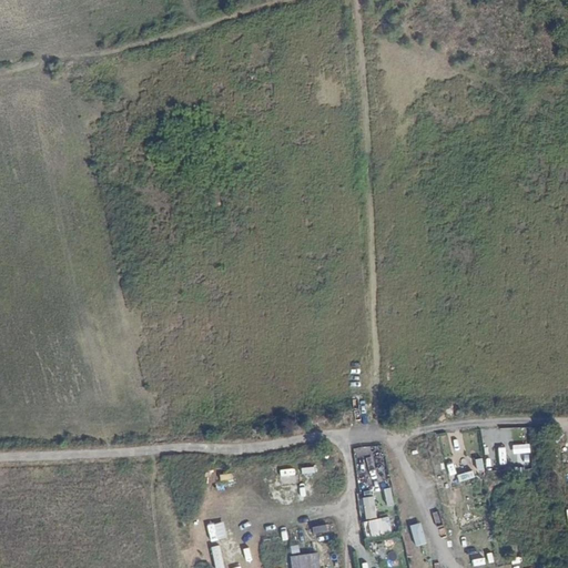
[(517,445),(499,445),(499,463),(517,462),(517,445)]
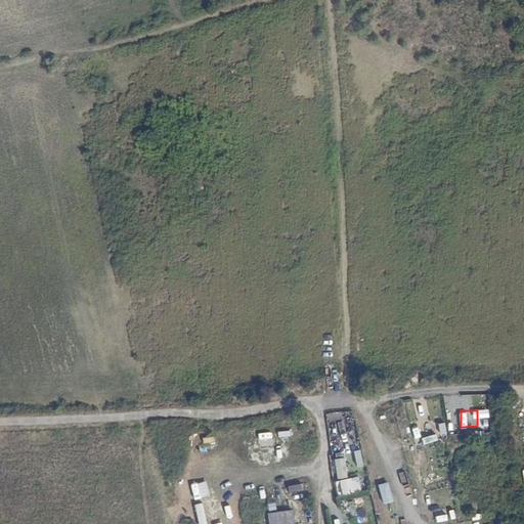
[(412,451),(415,465),(426,464),(425,450),(412,451)]
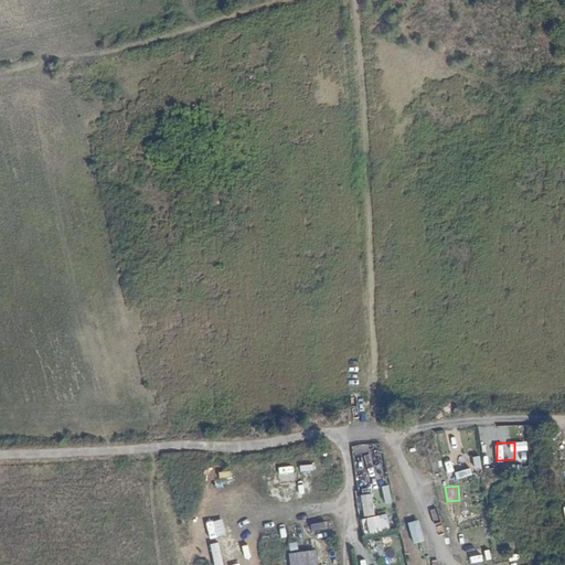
[(388,526),(387,515),(375,516),(372,494),(362,496),(365,522),(363,522),(364,530),(388,526)]
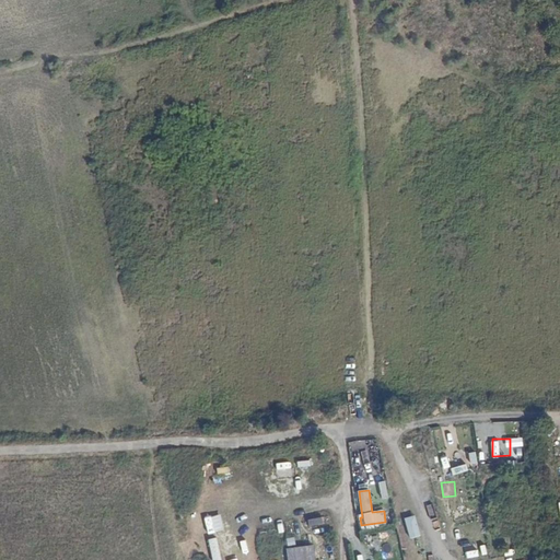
[(323,517),(307,520),(308,527),(324,525),(323,517)]
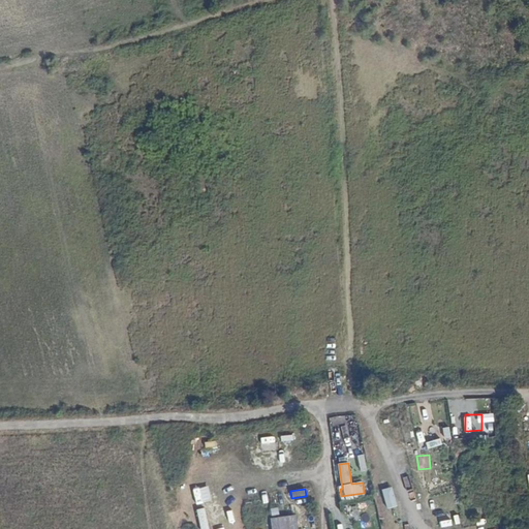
[(273,517),(273,528),(299,528),(299,516),(273,517)]
